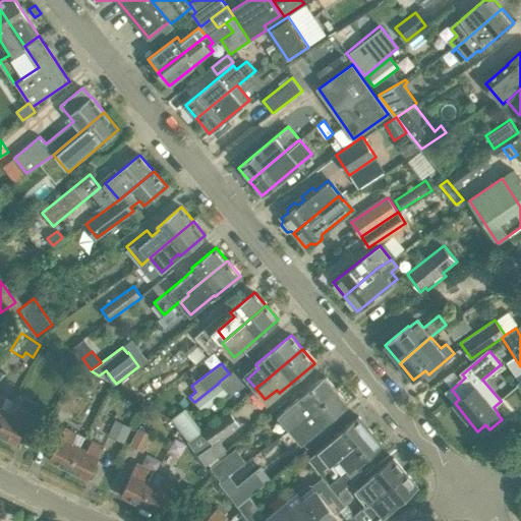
[(290,429),(291,428),(337,390),(325,374),(278,414),(290,429)]
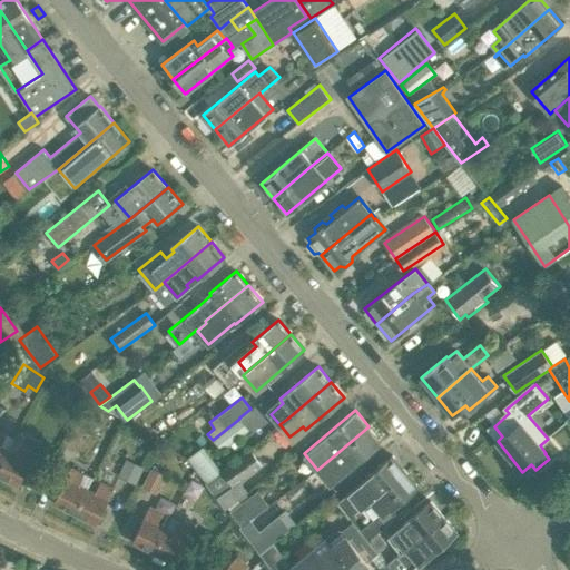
[(222,452),(249,430),(239,419),(213,440),(222,452)]
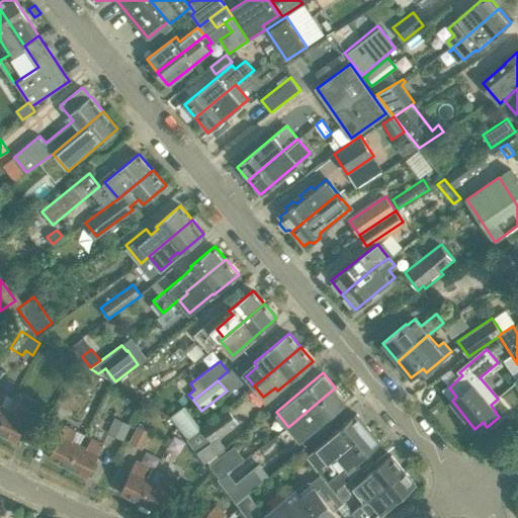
[(300,440),(347,402),(335,387),(289,426),(288,427),(300,440)]
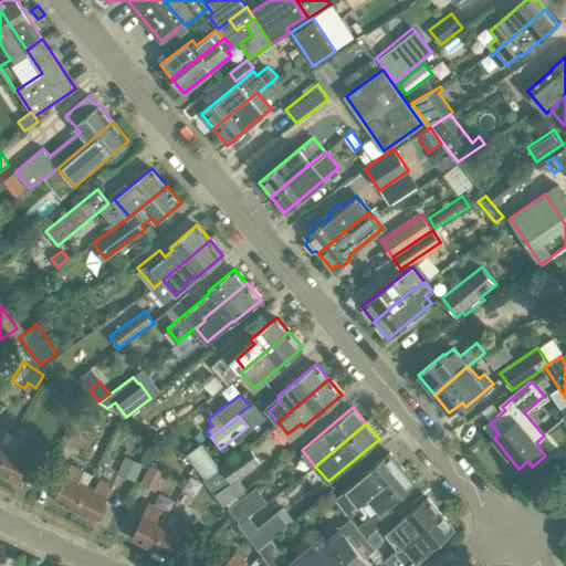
[(0,464),(9,447),(1,442),(7,432),(0,428),(0,464)]
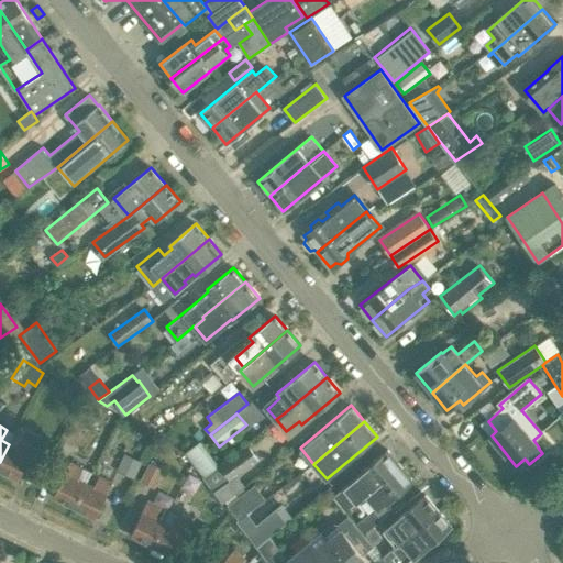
[(0,470),(18,478),(35,445),(22,438),(17,449),(9,444),(0,462),(0,470)]
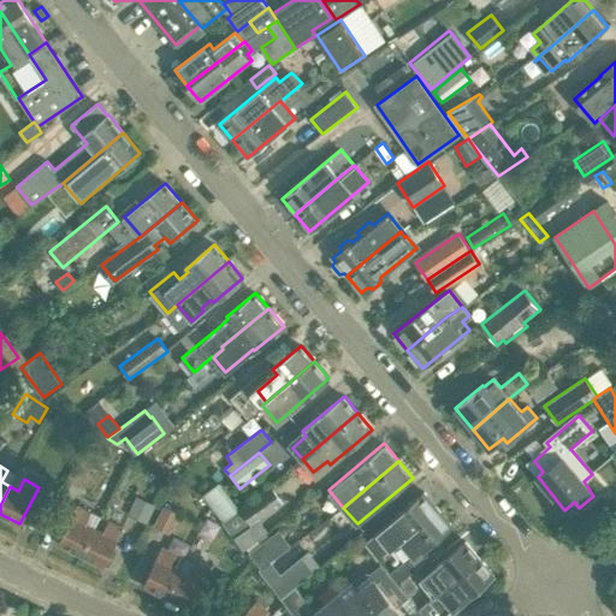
[(221,521),(238,508),(219,483),(203,496),(221,521)]
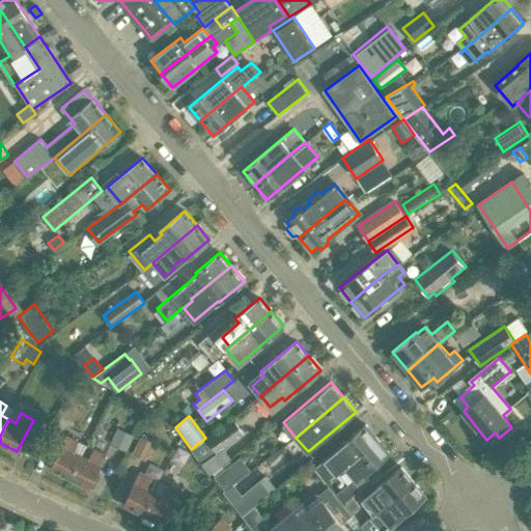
[(223,448),(244,432),(233,419),(206,439),(205,438),(191,449),(210,474),(231,457),(223,448)]
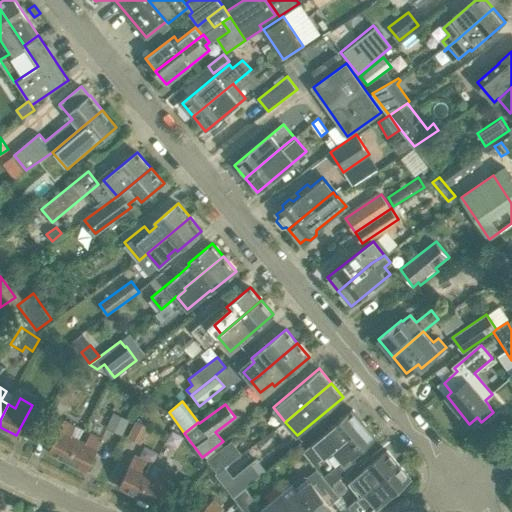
[(315,465),(328,454),(365,423),(353,409),(329,430),(314,444),(304,452),(315,465)]
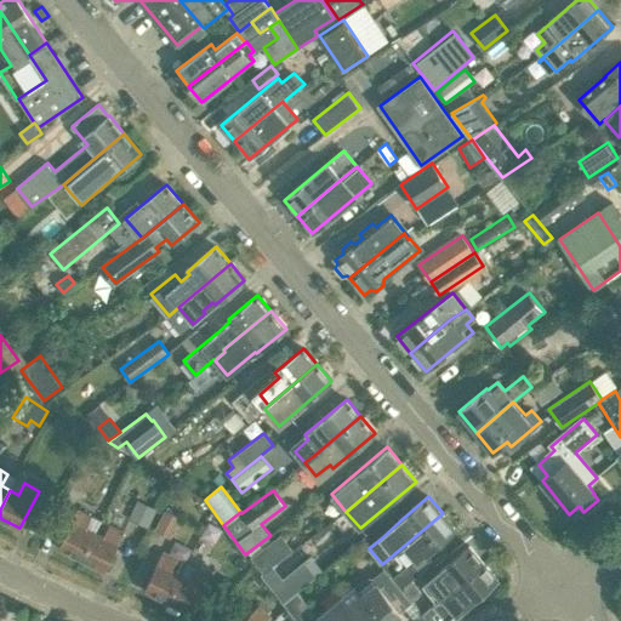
[(130,519),(148,528),(155,510),(138,501),(130,519)]
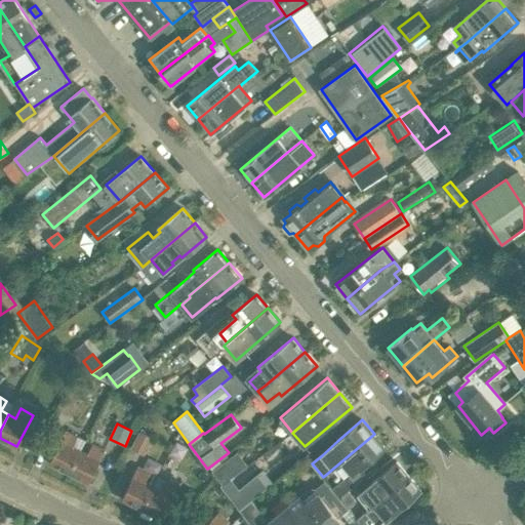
[(69,473),(80,451),(73,447),(78,438),(66,431),(49,463),(69,473)]
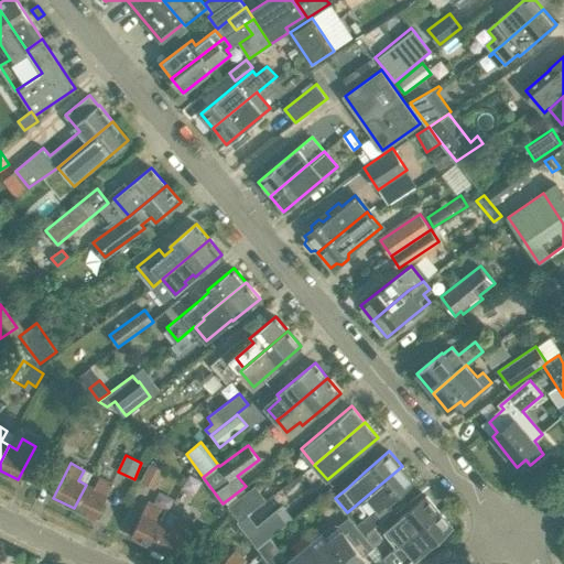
[(154,490),(164,470),(150,463),(140,483),(154,490)]
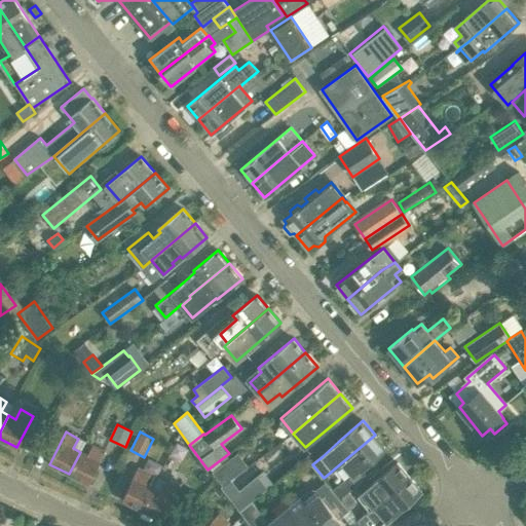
[(375,435),(337,466),(346,478),(333,489),(341,498),(348,492),(368,476),(363,470),(387,449),(375,435)]
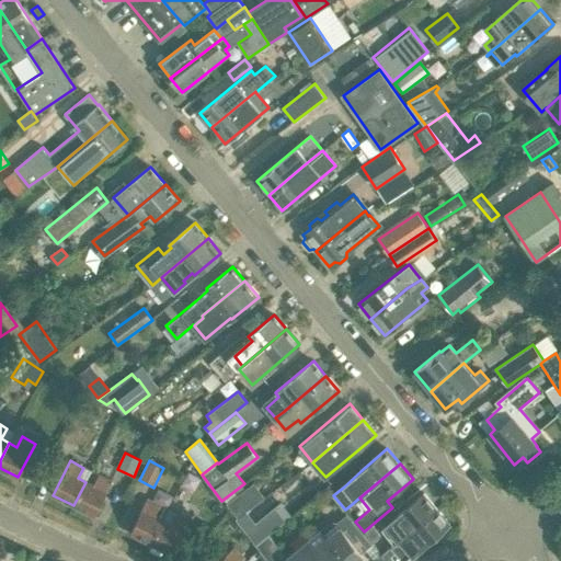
[(94,516),(112,482),(99,476),(93,485),(86,482),(73,505),(94,516)]
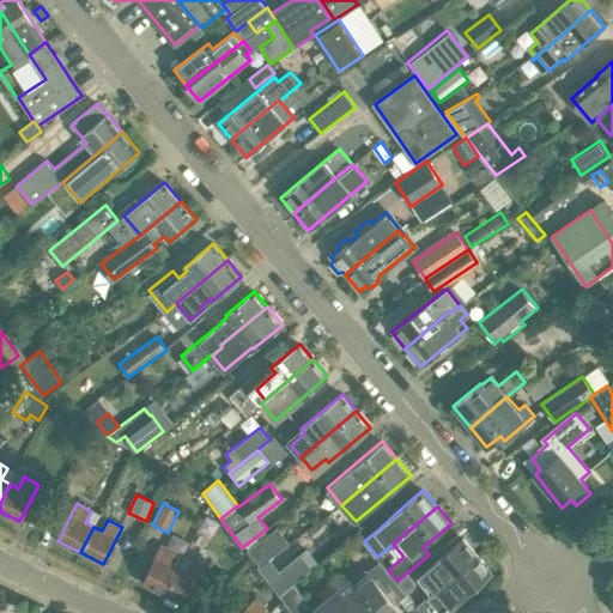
[(260,566),(267,560),(290,544),(277,527),(247,551),(260,566)]
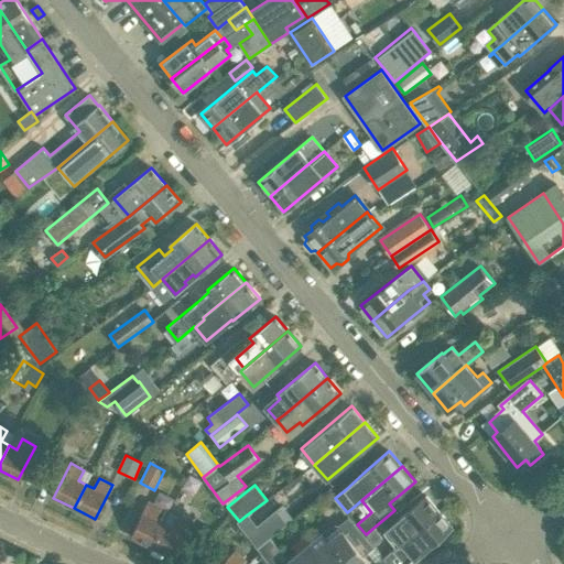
[(398,546),(441,511),(427,496),(400,519),(401,519),(386,532),(398,546)]
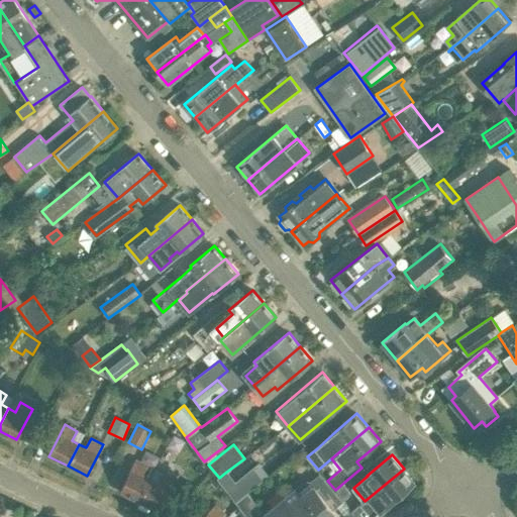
[(138,503),(149,481),(142,477),(147,468),(134,461),(119,493),(138,503)]
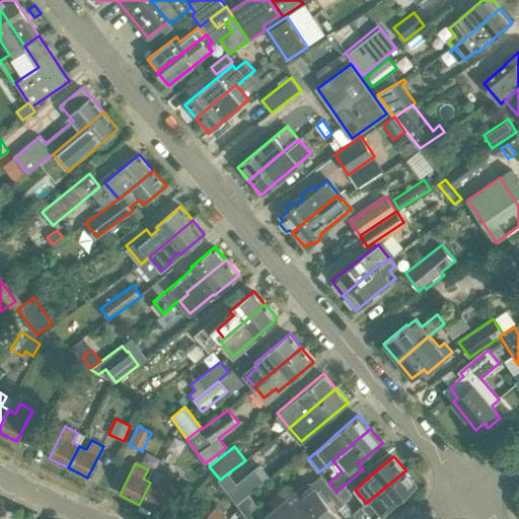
[(236,504),(247,495),(270,476),(260,464),(235,485),(226,474),(220,479),(221,480),(219,482),(236,504)]
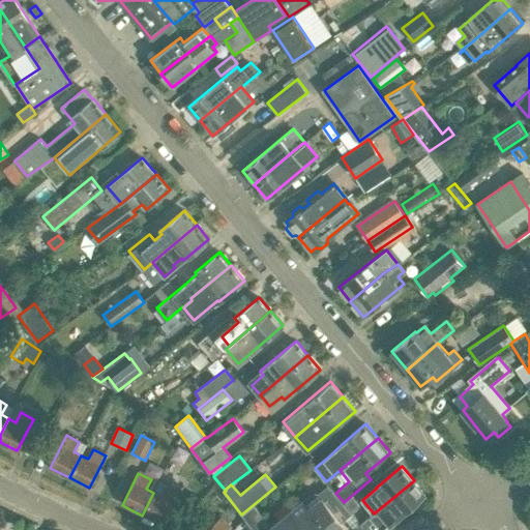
[(401,517),(425,496),(414,480),(374,513),(362,524),(366,529),(383,529),(401,516),(401,517)]
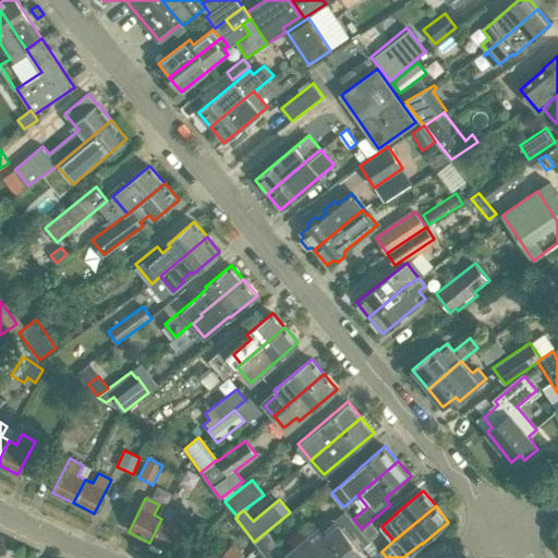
[(366,557),(359,549),(371,540),(362,529),(347,511),(336,520),(335,519),(329,519),(308,536),(325,557),(366,557)]
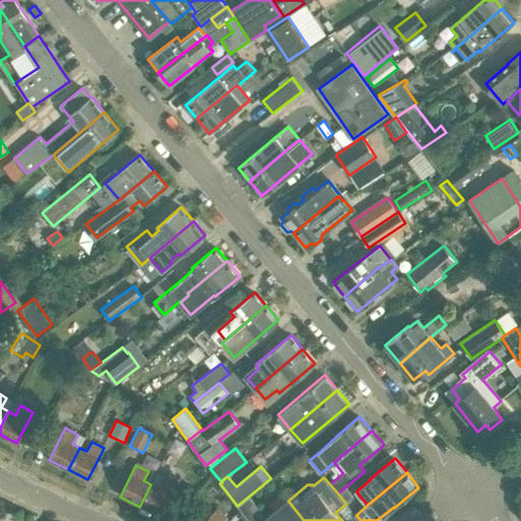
[(160,516),(175,484),(163,478),(158,487),(151,484),(139,507),(160,516)]
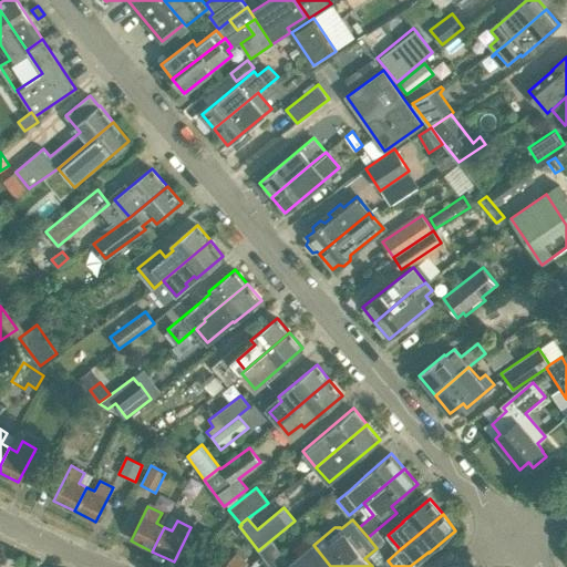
[(384,542),(375,531),(368,537),(377,548),(384,542)]
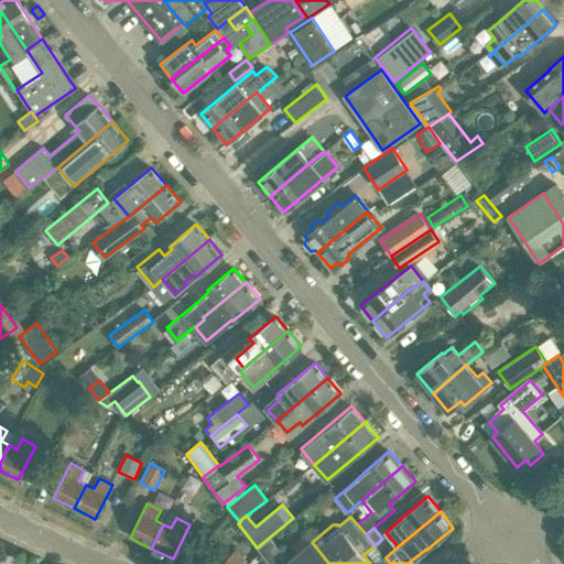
[(279,563),(283,562),(281,561),(285,557),(269,538),(257,548),(259,551),(263,556),(269,563),(279,563)]
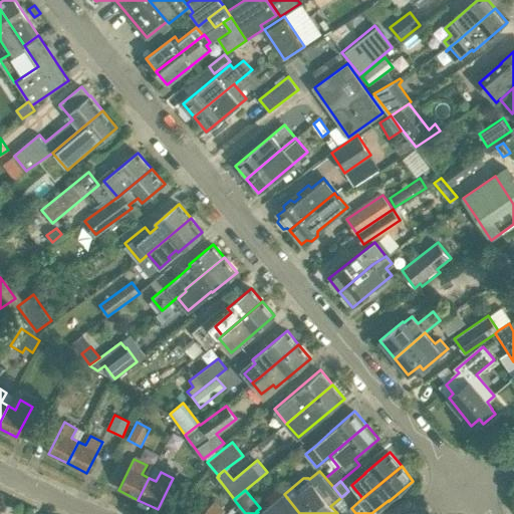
[(299,513),(284,494),(261,512),(261,513),(299,513)]
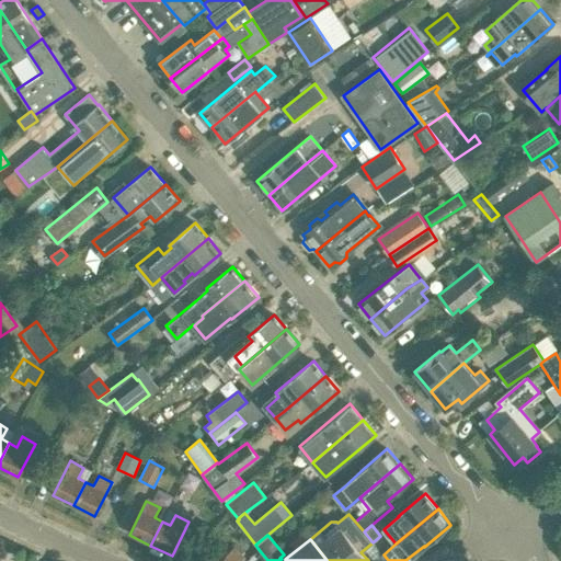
[(244,560),(243,559),(244,558),(235,547),(219,560),(244,560)]
